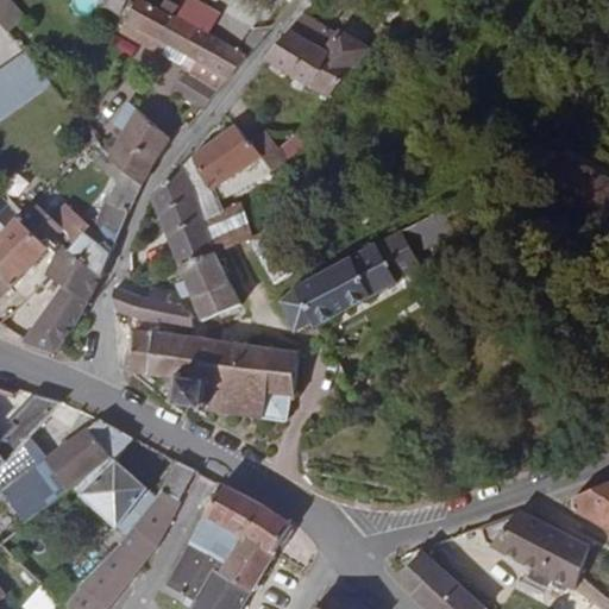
[(170,85),(199,102),(205,96),(245,46),(206,23),(182,10),(176,6),(165,0),(132,0),(120,23),(179,58),(180,66),(170,85)]
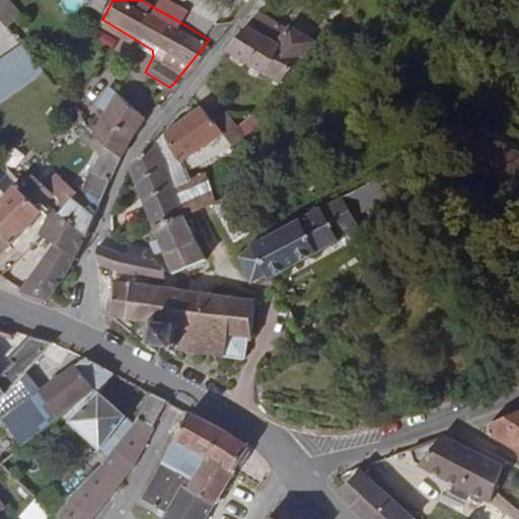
[(160,0),(155,8),(175,19),(186,3),(179,0),(160,0)]
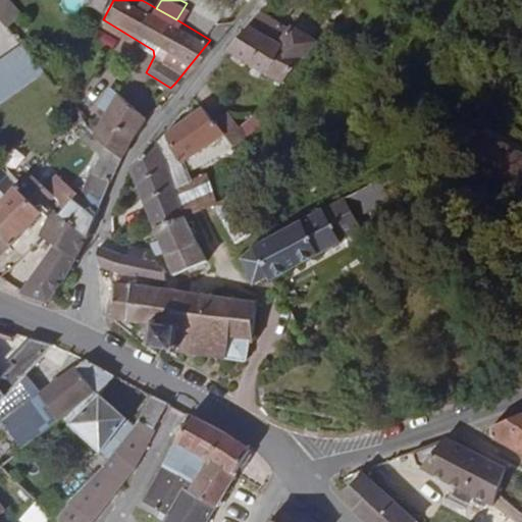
[(0,30),(14,49),(27,39),(0,4),(0,30)]
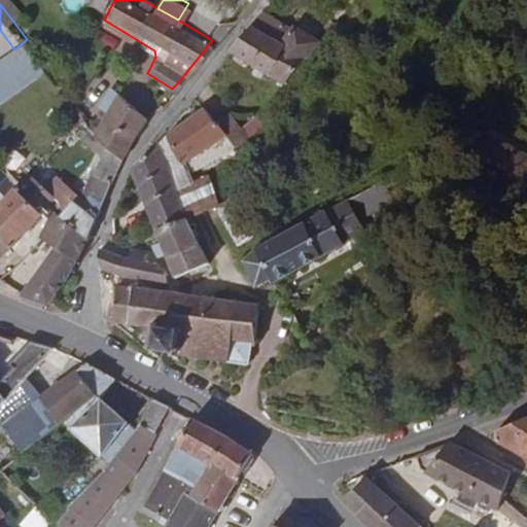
[(289,34),(262,13),(231,54),(270,78),(282,49),(279,45),(289,34)]
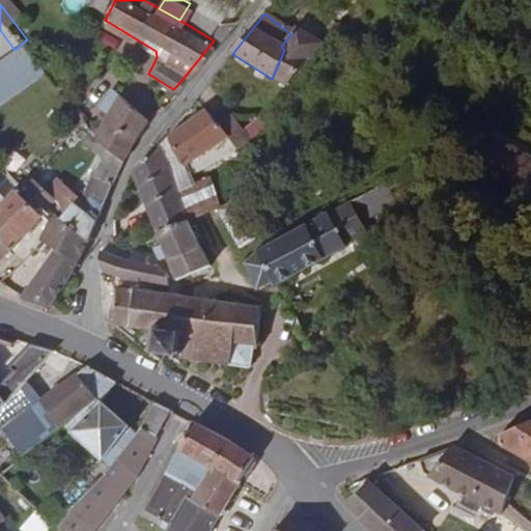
[(295,29),(291,34),(281,46),(284,50),(272,79),(291,91),(322,47),(295,29)]
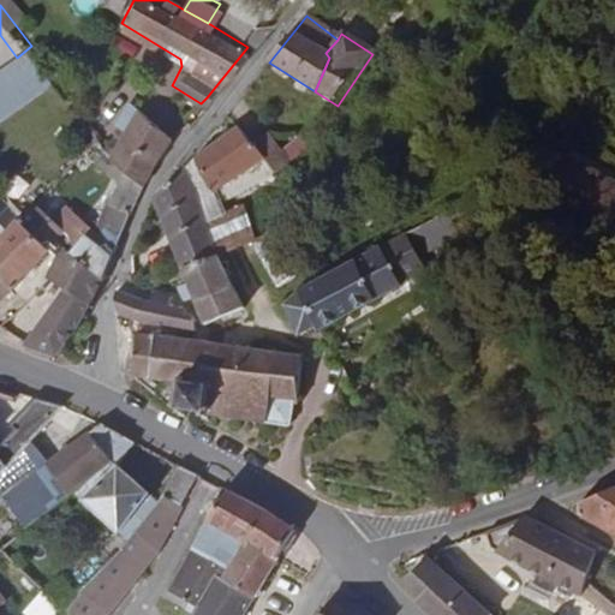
[(135,167),(144,175),(173,131),(131,95),(118,124),(125,130),(117,150),(135,167)]
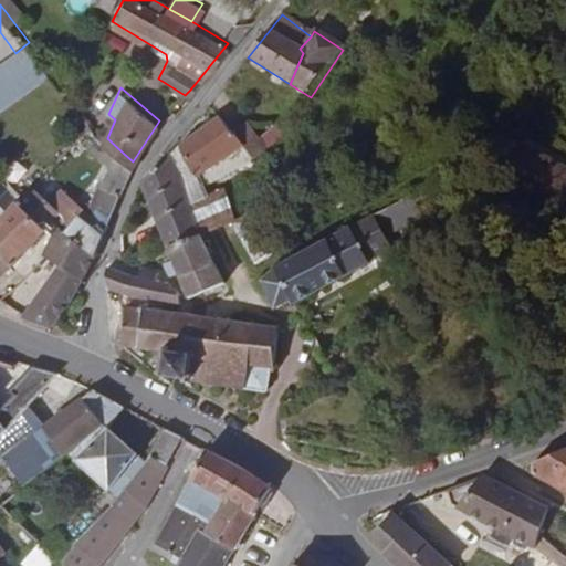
[(222,119),(184,150),(200,181),(245,147),(238,136),(222,119)]
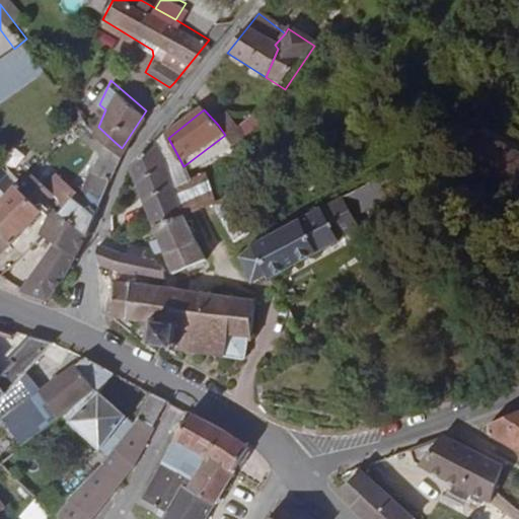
[(218,125),(225,135),(236,149),(249,138),(229,115),(218,125)]
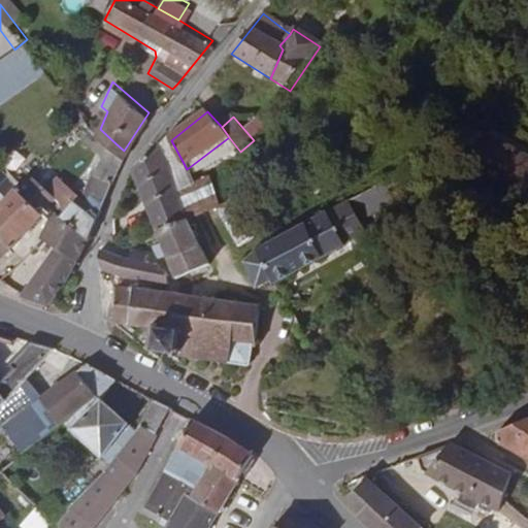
[(171,140),(162,147),(183,194),(198,189),(192,178),(240,152),(229,137),(187,169),(171,140)]
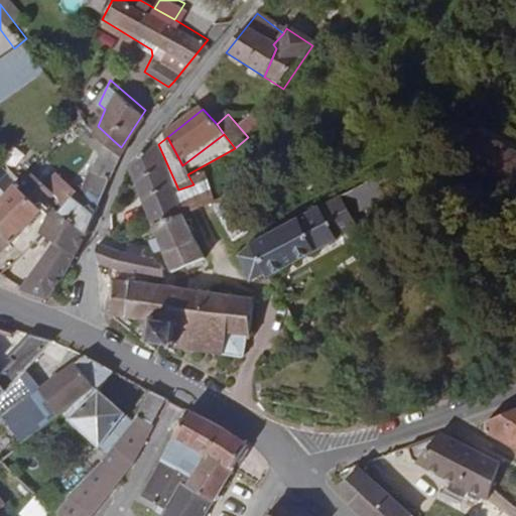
[(468,157),(512,177),(515,167),(515,156),(476,138),(468,157)]
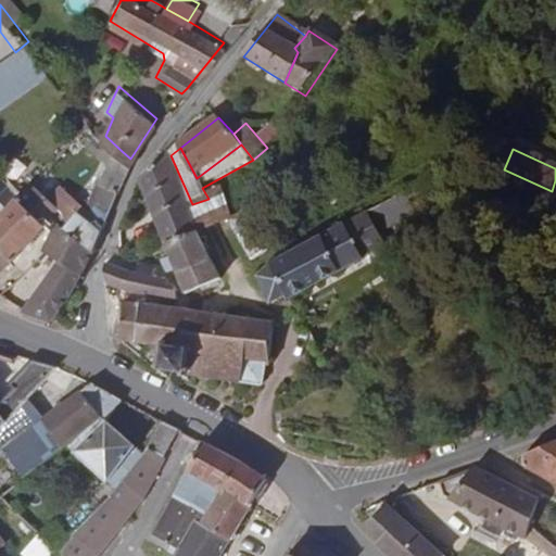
[(74,220),(95,241),(130,159),(122,151),(99,184),(83,203),(74,220)]
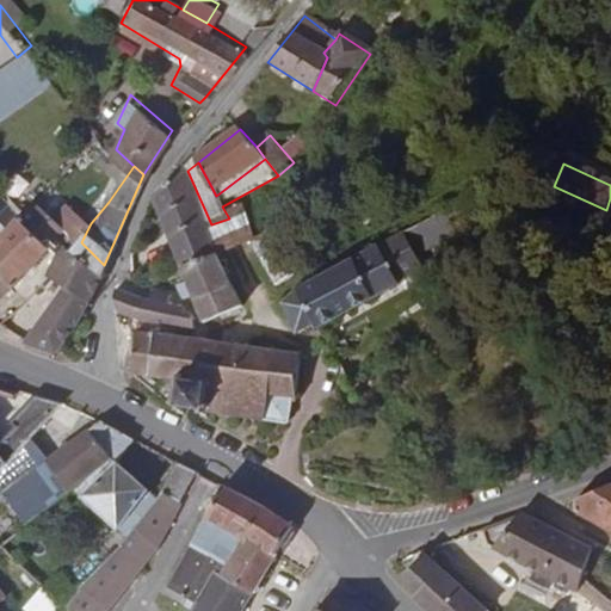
[(187,171),(161,192),(190,266),(227,257),(211,224),(187,171)]
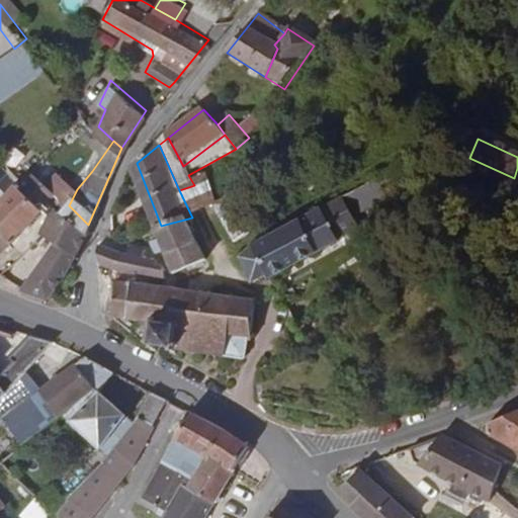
[(0,197),(2,200),(22,179),(0,154),(0,197)]
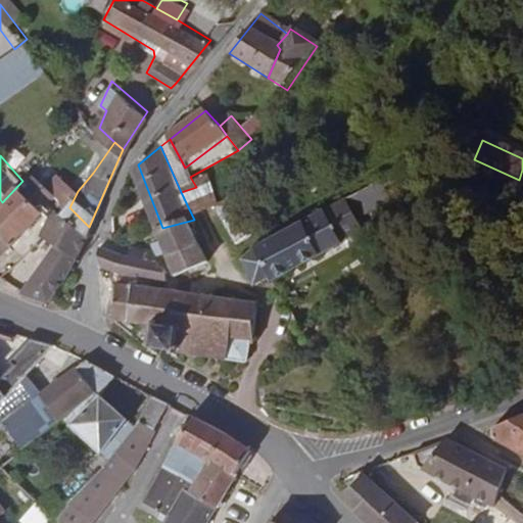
[(51,201),(59,192),(36,170),(22,181),(2,202),(0,203),(0,225),(14,238),(51,201)]
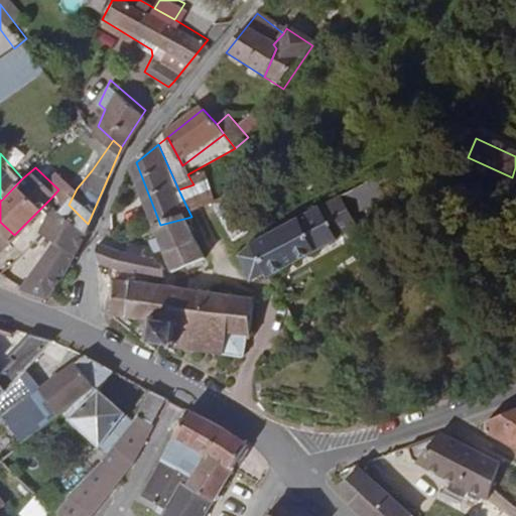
[(178,189),(191,217),(217,205),(204,179),(194,184),(178,189)]
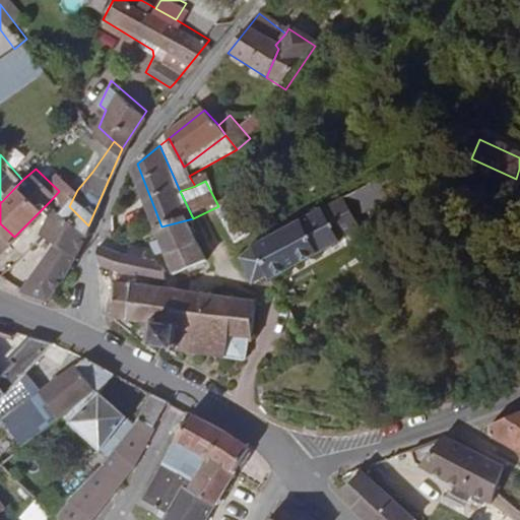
[(392,196),(384,181),(261,249),(247,261),(259,288),(274,280),(276,284),(347,244),(340,232),(363,218),(360,214),(392,196)]
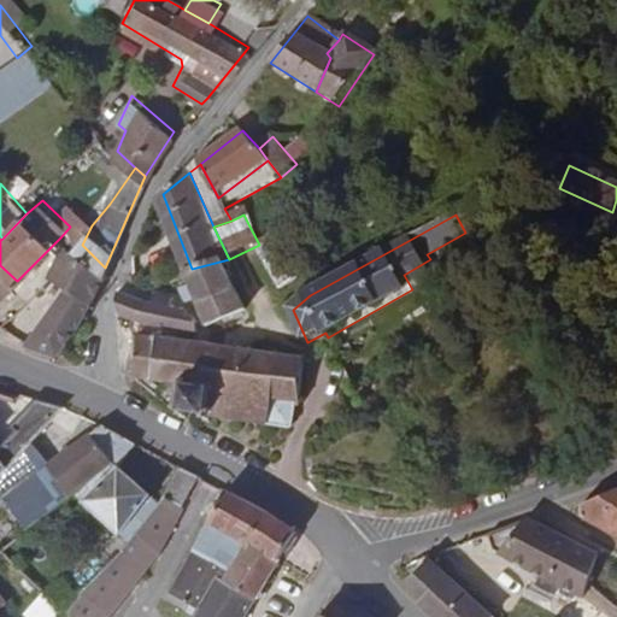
[(31,338),(60,346),(81,327),(105,268),(82,245),(70,227),(60,238),(65,247),(53,268),(71,281),(31,338)]
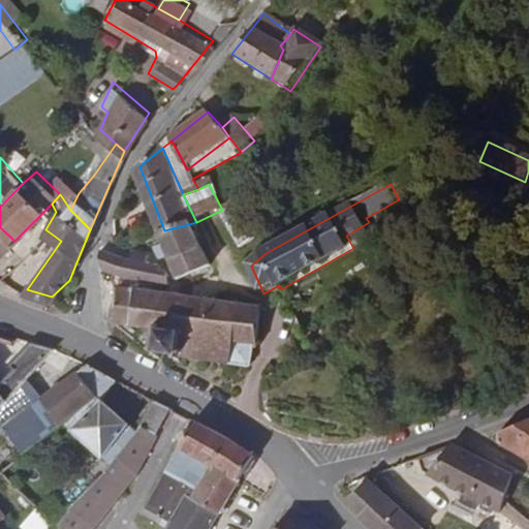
[(232,228),(246,251),(271,236),(259,220),(266,214),(261,209),(232,228)]
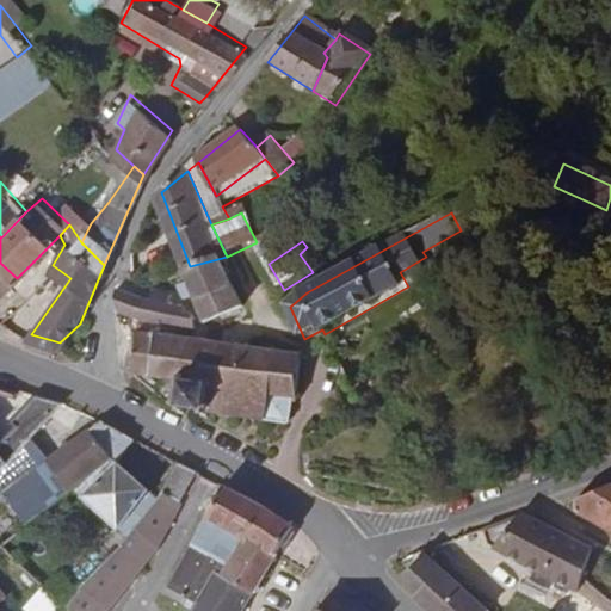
[(300,254),(313,272),(320,267),(307,247),(300,254)]
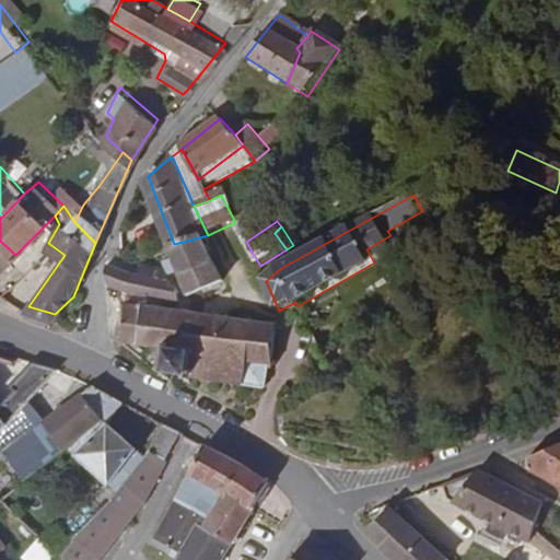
[(185,273),(186,278),(220,261),(208,235),(174,244),(178,255),(167,260),(175,278),(185,273)]
